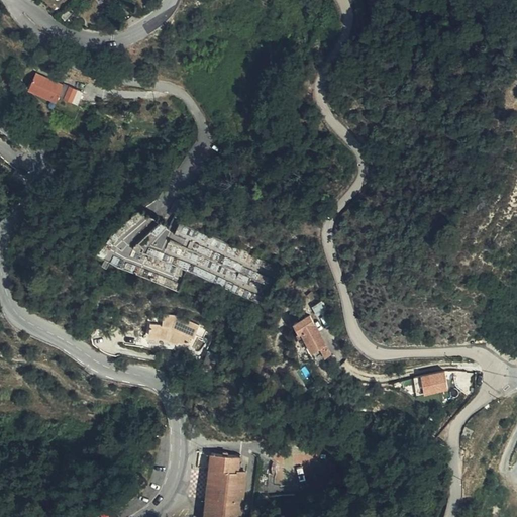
[(54,83),(28,72),(22,88),(48,99),(52,93),(71,101),(75,90),(55,82),(54,83)]
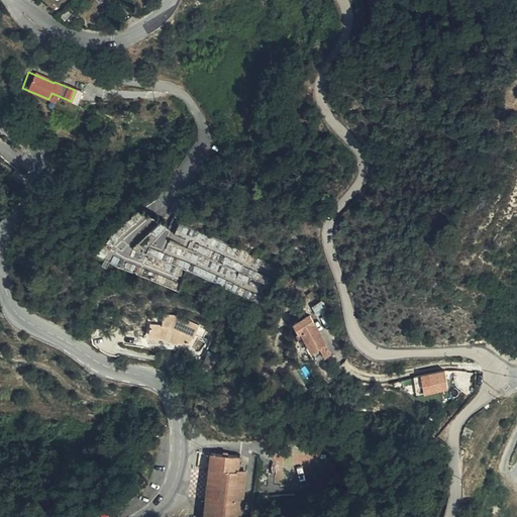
[(175,228),(160,223),(134,244),(133,246),(125,254),(143,261),(145,254),(148,257),(150,255),(239,286),(244,282),(254,285),(257,276),(244,262),(234,257),(238,247),(231,239),(181,222),(175,228)]
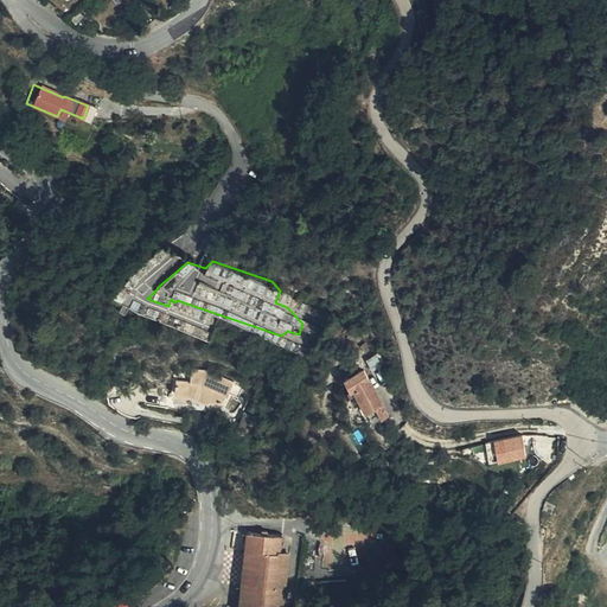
[(206,369),(191,366),(190,379),(177,378),(174,393),(193,395),(209,401),(211,397),(221,401),(224,393),(228,394),(232,379),(206,369)]
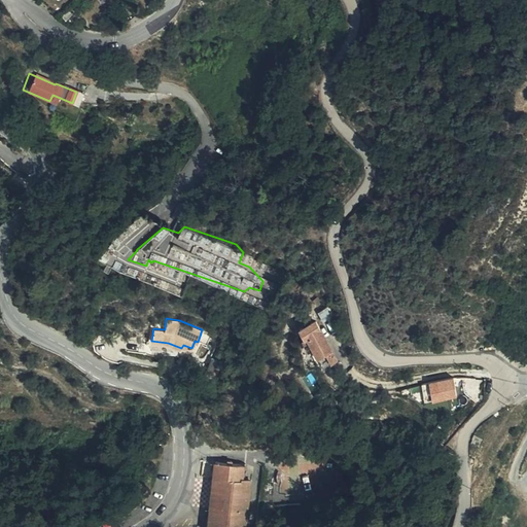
[(312,357),(325,351),(312,319),(294,326),(299,337),(302,336),(312,357)]
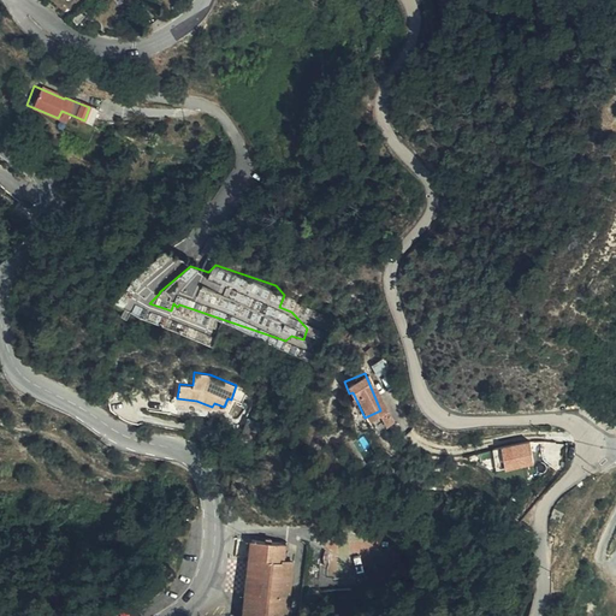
[(503,467),(532,463),(529,444),(499,448),(503,467)]
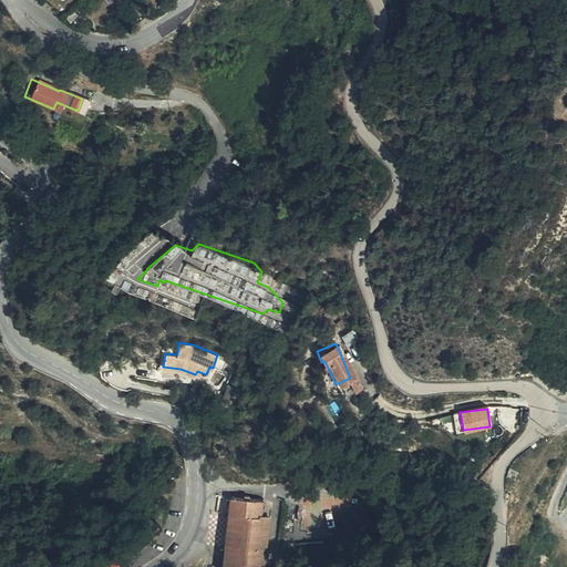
[(258,566),(269,566),(276,507),(268,506),(268,500),(232,496),(224,566),(249,566),(250,566),(258,566)]
